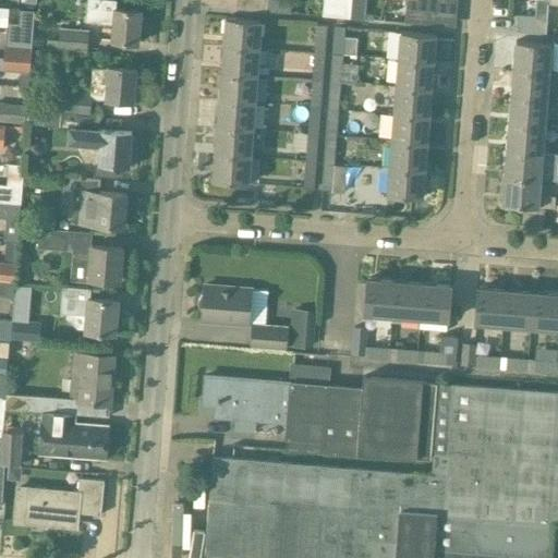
[(116,0),(87,0),(85,22),(113,24),(112,41),(137,45),(142,12),(116,10),(116,0)]
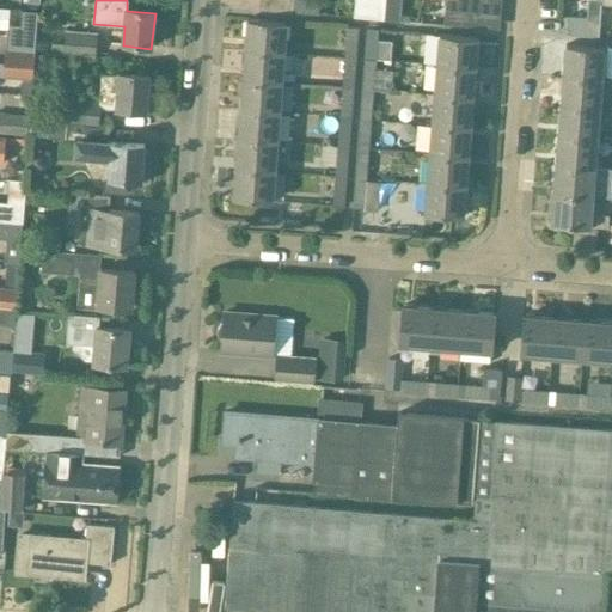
[(259,0),(259,10),(294,12),(294,0),(259,0)]
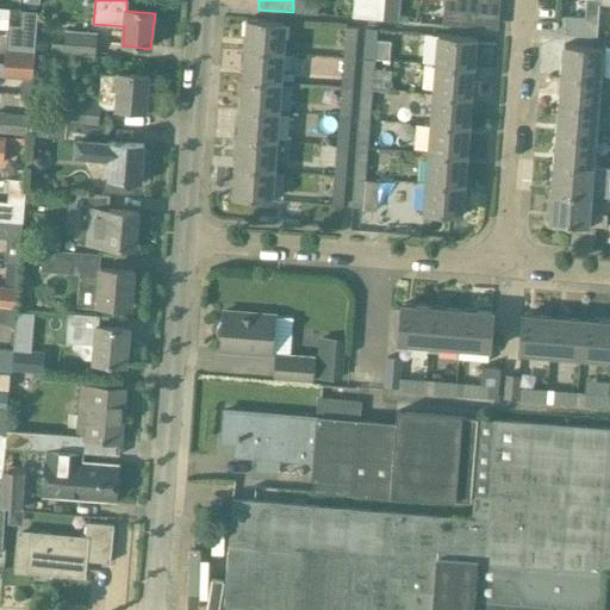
[(368,18),(368,0),(354,0),(353,17),(368,18)]
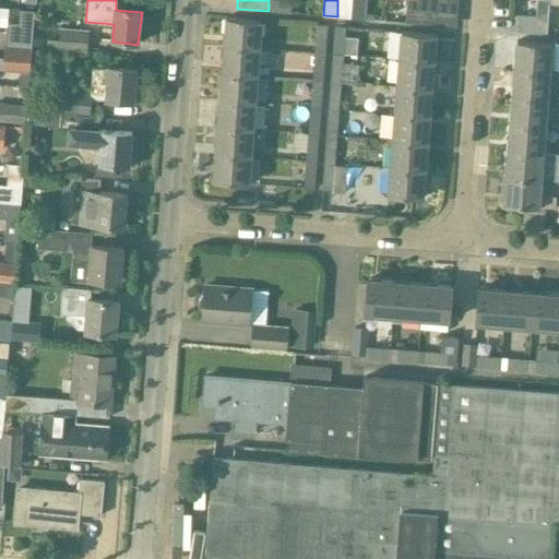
[(352,0),(337,0),(337,16),(351,18),(352,0)]
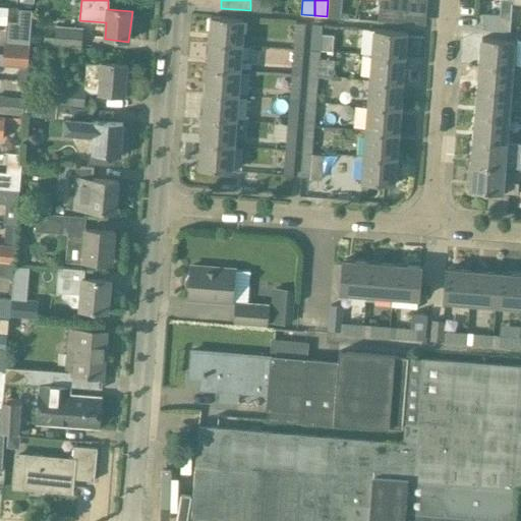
[(379,0),(379,8),(409,10),(409,0),(379,0)]
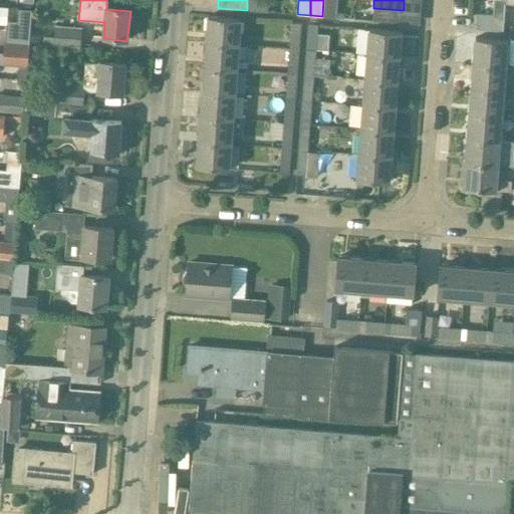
[(505,4),(505,0),(493,0),(493,15),(504,16),(505,4)]
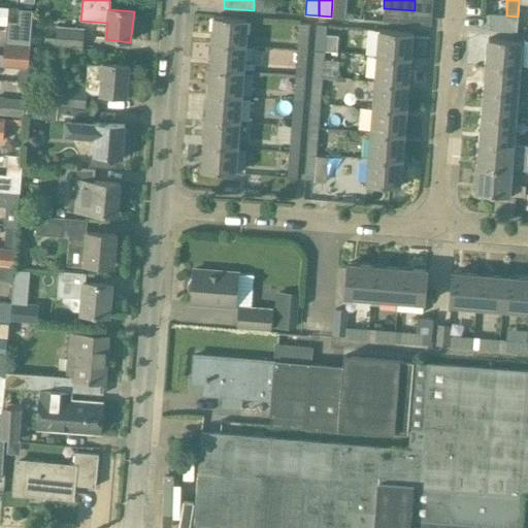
[(22,9),(19,8),(18,22),(8,21),(6,44),(29,46),(29,42),(30,42),(32,10),(22,9)]
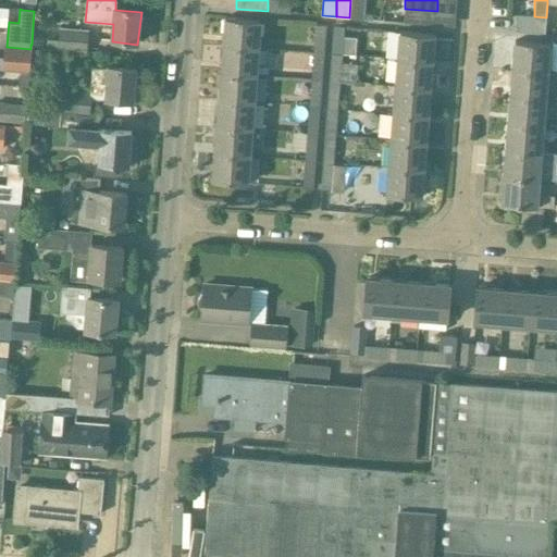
[(437,11),(405,9),(404,22),(435,24),(437,11)]
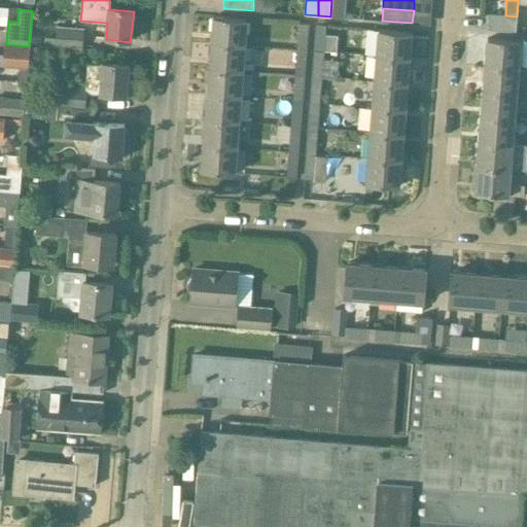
[(517,16),(505,15),(489,13),(488,29),(516,32),(517,16)]
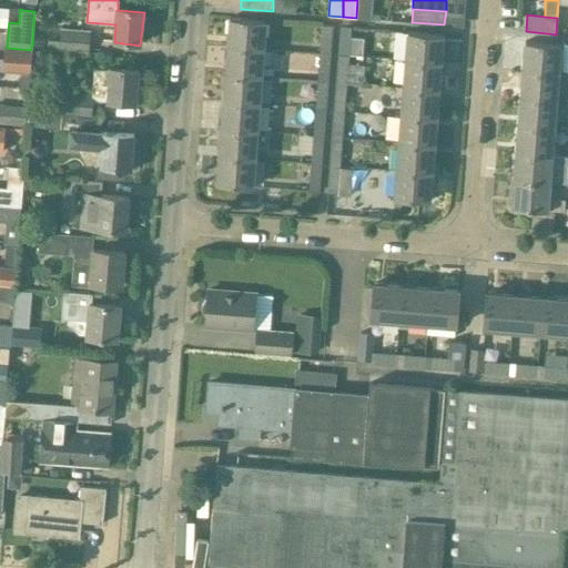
[(231,19),(229,48),(264,50),(266,22),(231,19)]
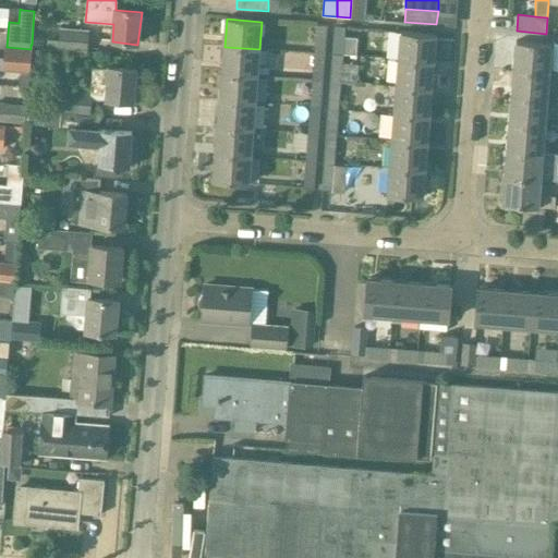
[(314,53),(325,55),(327,25),(316,24),(314,53)]
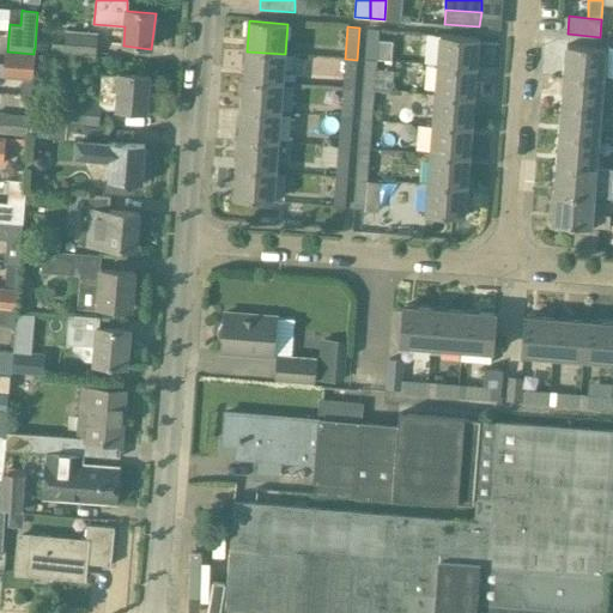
[(368,28),(365,59),(377,60),(377,58),(392,59),(393,41),(378,40),(380,29),(368,28)]
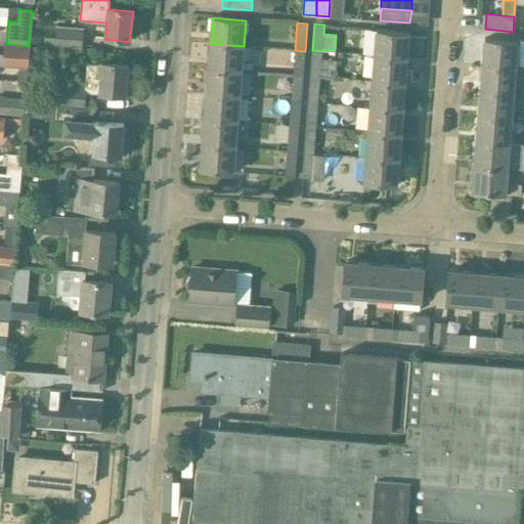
[(84,28),(55,26),(55,37),(52,37),(52,33),(35,32),(34,42),(54,44),(54,46),(82,48),(84,28)]
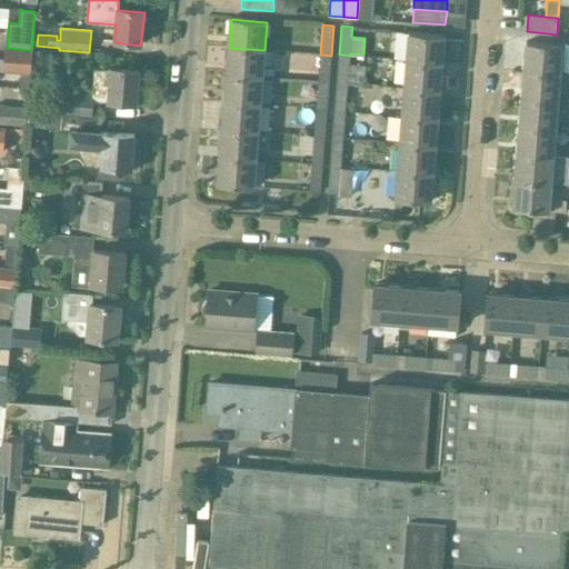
[(409,32),(407,60),(442,63),(445,35),(409,32)]
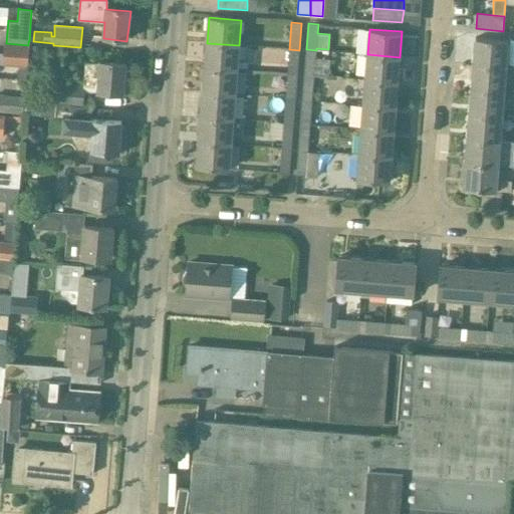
[(476,38),(474,63),(506,66),(508,40),(476,38)]
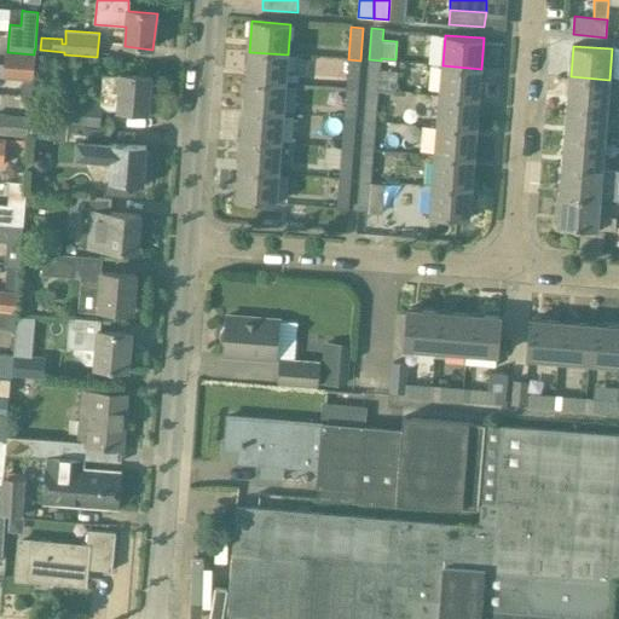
[(0,64),(0,77),(22,80),(21,94),(32,96),(33,80),(34,80),(35,74),(32,74),(34,55),(7,52),(6,64),(0,64)]
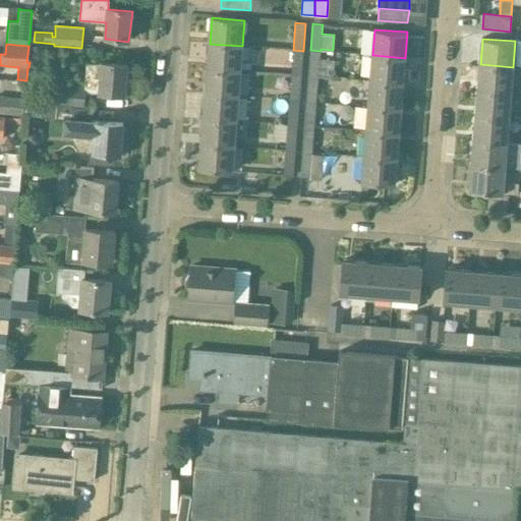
[(240,71),(242,46),(210,44),(208,68),(240,71)]
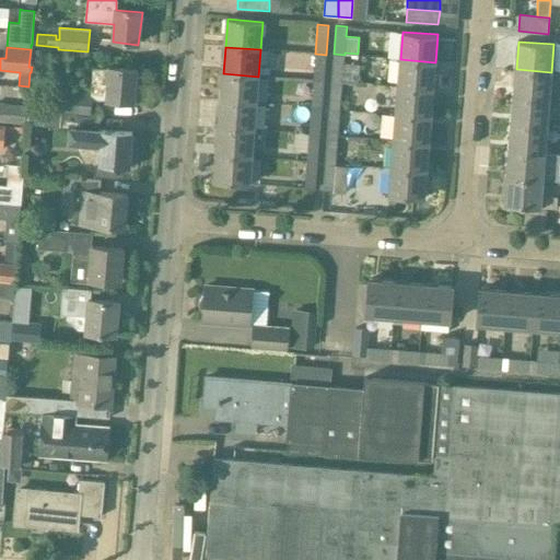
[(326,55),(315,54),(313,81),(324,82),(326,55)]
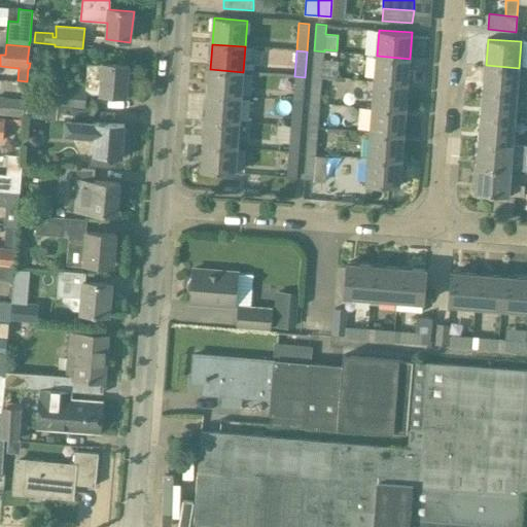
[(322,76),(324,51),(314,50),(312,76),(322,76)]
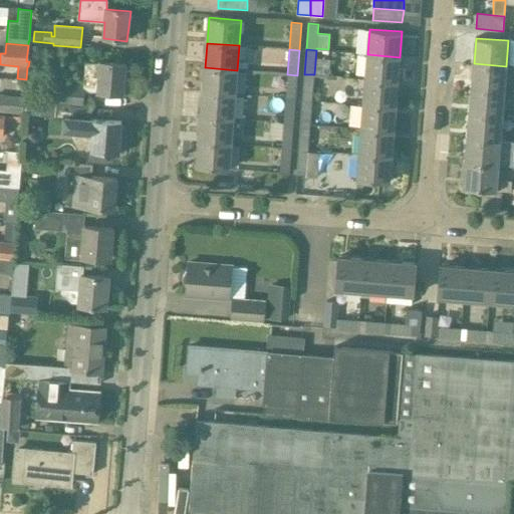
[(400,57),(367,54),(365,79),(398,82),(400,57)]
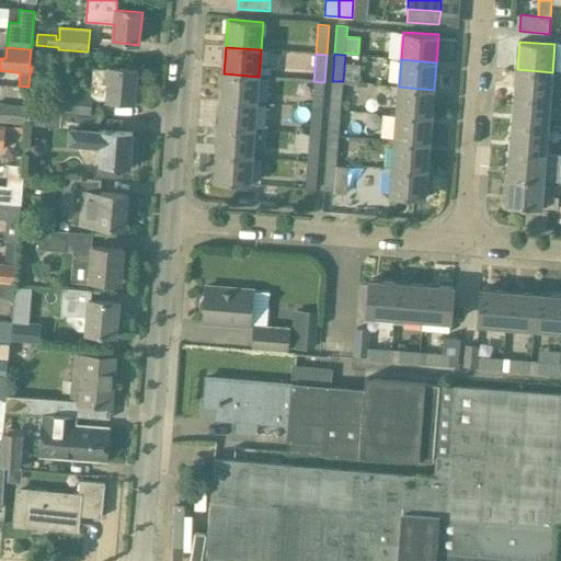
[(63,89),(61,112),(60,113),(78,114),(91,115),(92,100),(107,99),(107,101),(134,103),(137,70),(110,67),(109,69),(93,68),(91,93),(63,89)]
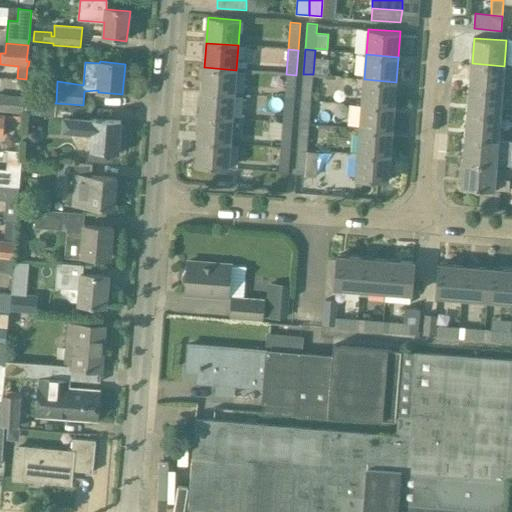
[(470,88),(502,90),(504,66),(472,63),(470,88)]
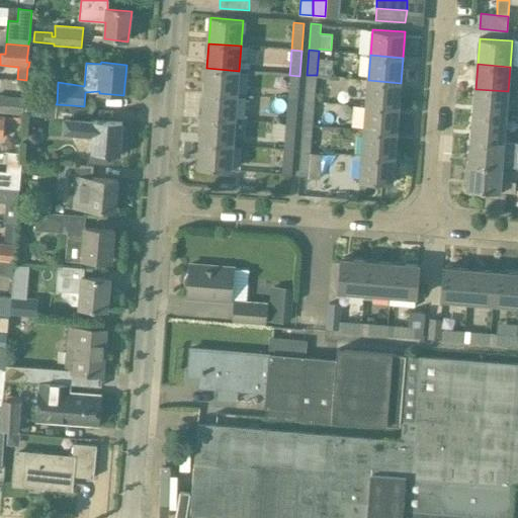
[(237,95),(239,71),(206,68),(204,93),(237,95)]
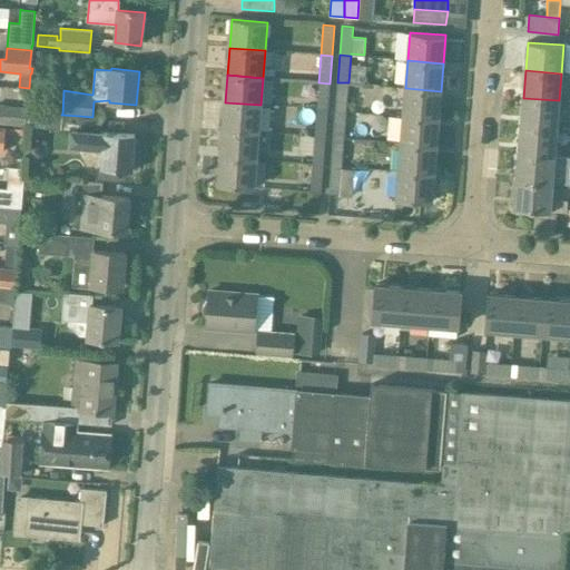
[(330,84),(318,82),(316,110),(327,110),(330,84)]
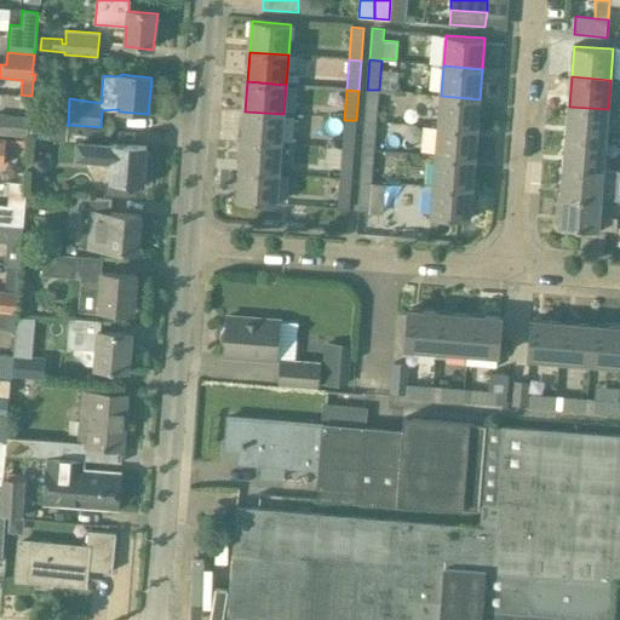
[(365,119),(377,120),(379,90),(367,90),(365,119)]
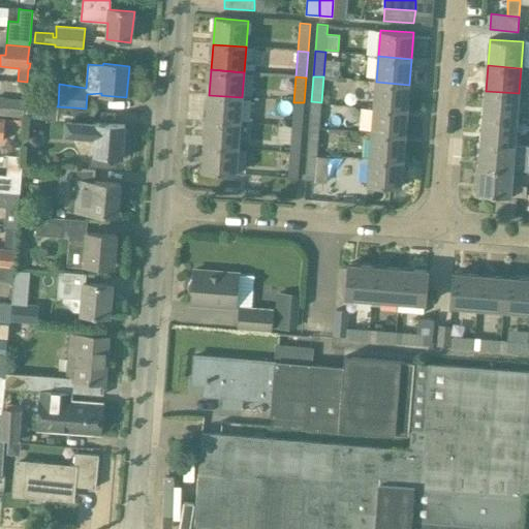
[(406,110),(409,85),(376,82),(374,107),(406,110)]
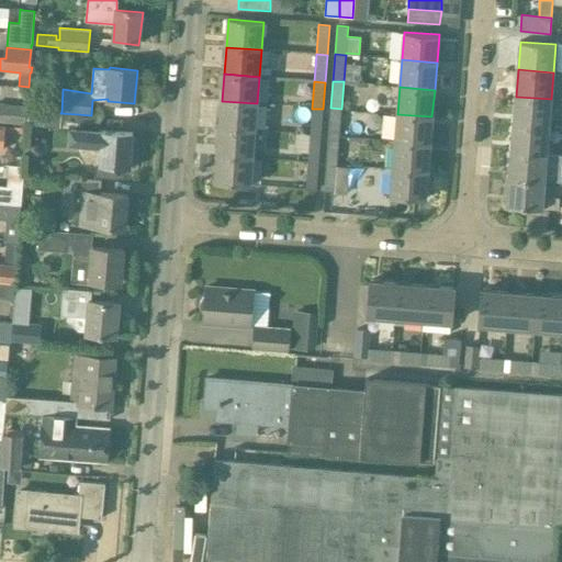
[(551,99),(516,97),(514,123),(549,126),(551,99)]
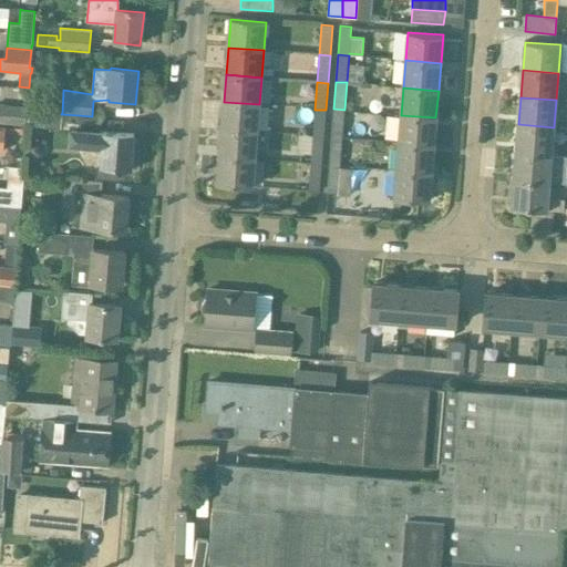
[(257,132),(259,104),(224,102),(222,129),(257,132)]
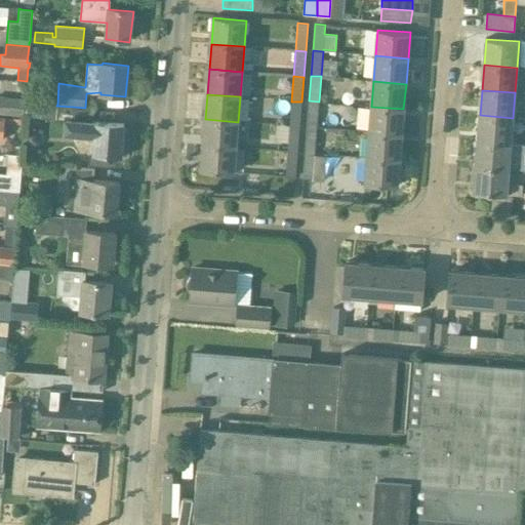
[(25,98),(0,96),(0,115),(24,117),(25,98)]
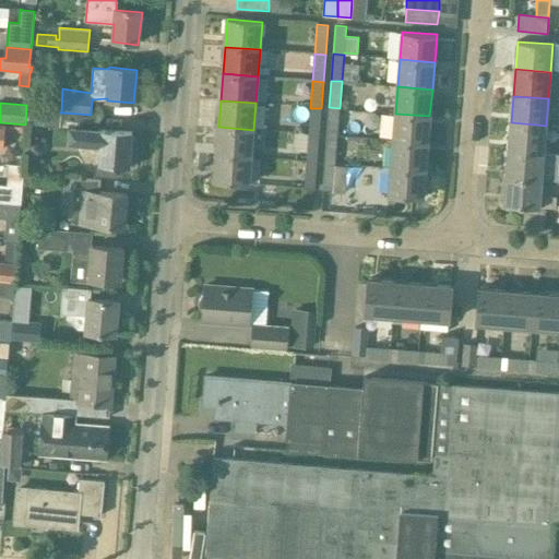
[(329,107),(326,134),(337,135),(339,123),(340,108),(329,107)]
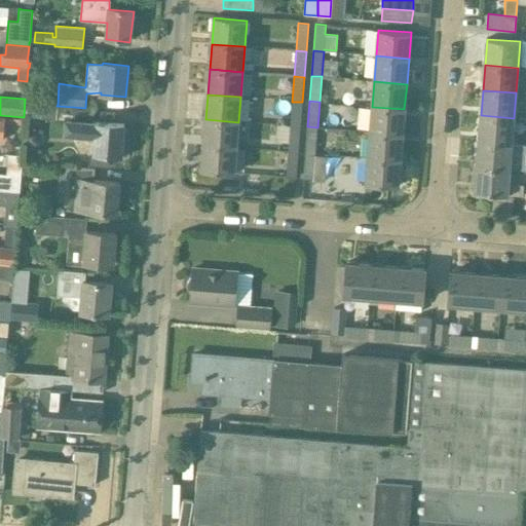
[(302,102),(292,102),(290,126),(300,127),(302,102)]
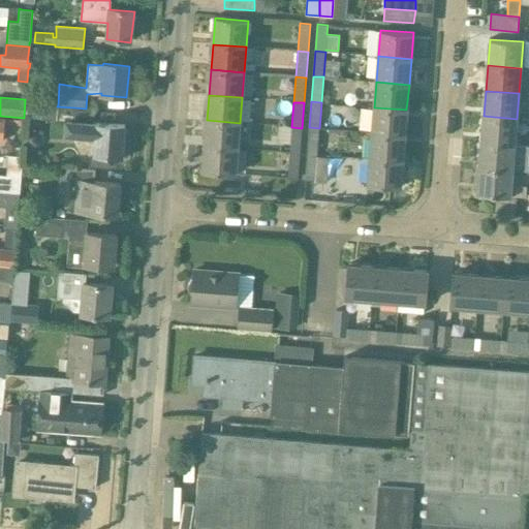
[(27,103),(26,117),(64,120),(63,136),(95,138),(94,154),(91,154),(88,165),(109,167),(110,157),(122,158),(122,157),(130,157),(131,138),(124,138),(125,126),(94,124),(72,123),(73,107),(57,106),(58,105),(27,103)]
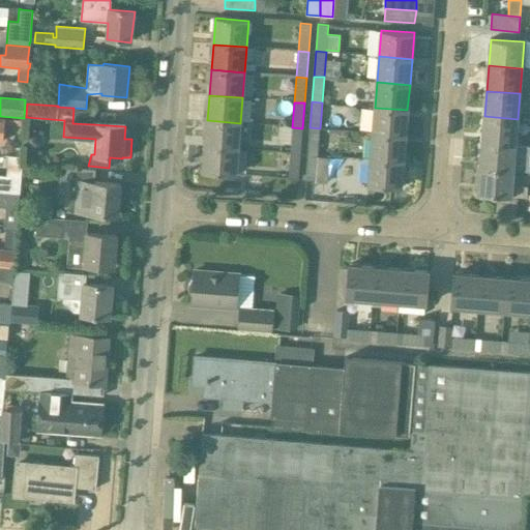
[(407,110),(375,108),(373,133),(405,136),(407,110)]
